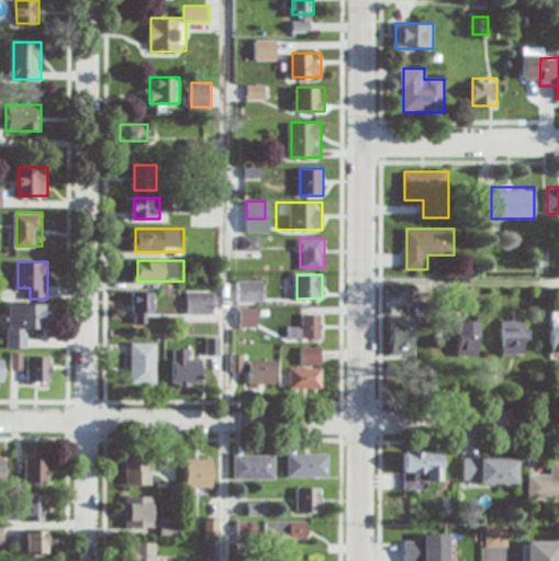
[(239,301),(265,301),(265,280),(239,280),(239,301)]
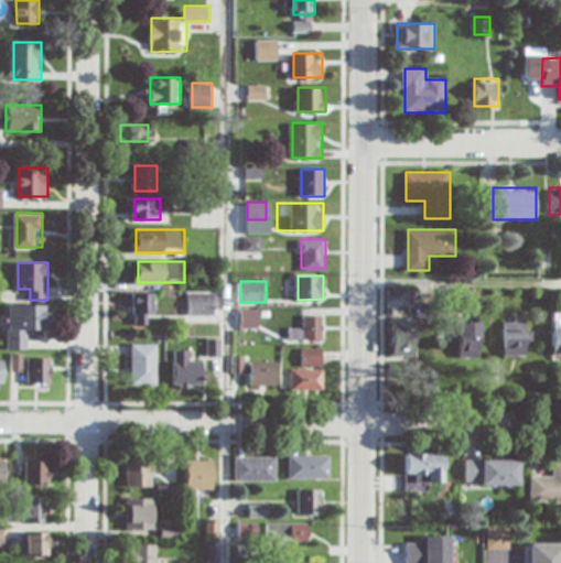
[(135,322),(155,322),(155,292),(135,292),(135,322)]
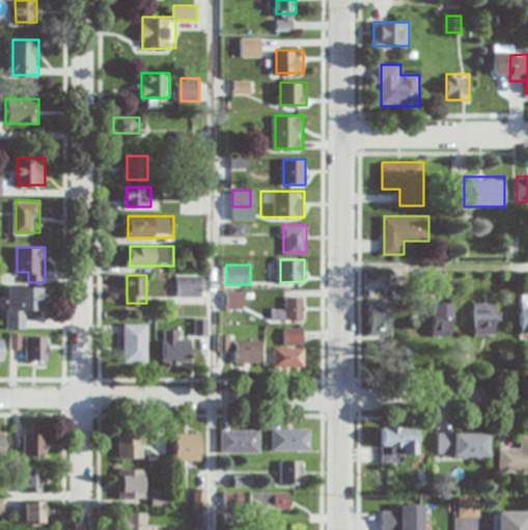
[(178,296),(203,296),(203,275),(178,275),(178,296)]
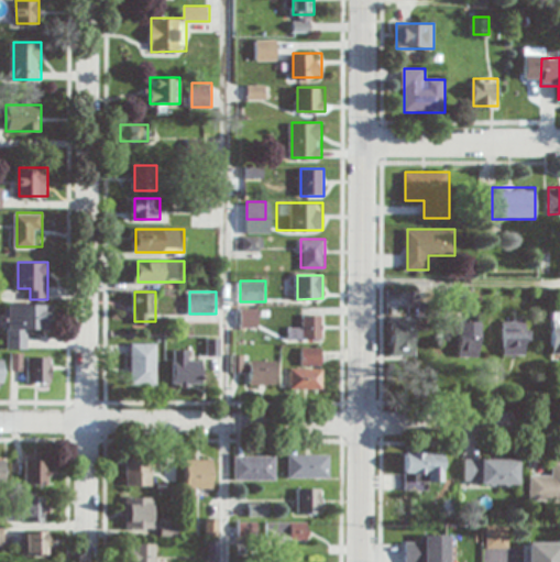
[(31,348),(31,327),(55,327),(54,304),(9,304),(10,348),(31,348)]
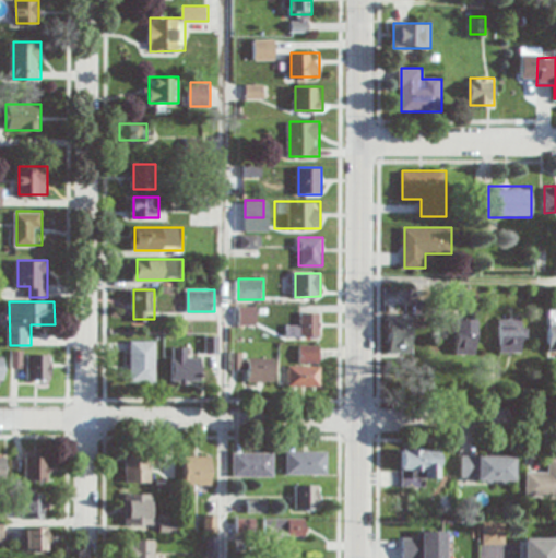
[(255,307),(241,307),(241,322),(255,321),(255,307)]
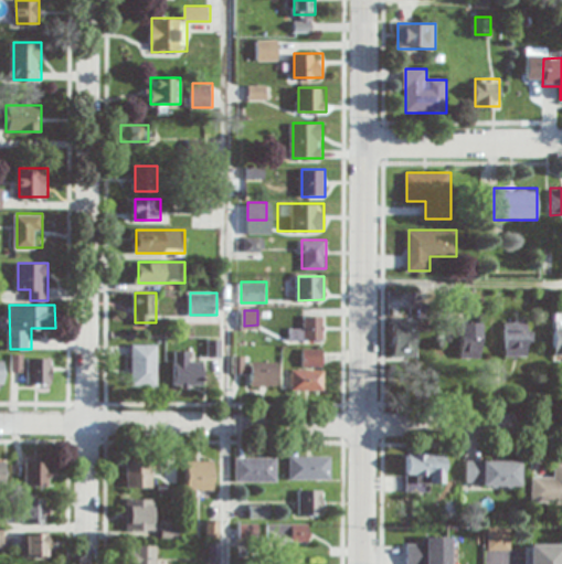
[(324,340),(324,316),(304,316),(304,328),(293,328),(293,340),(324,340)]
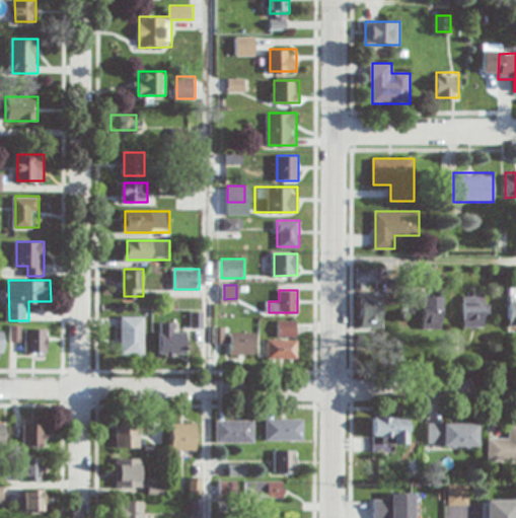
[(464,325),(489,325),(489,292),(464,292),(464,325)]
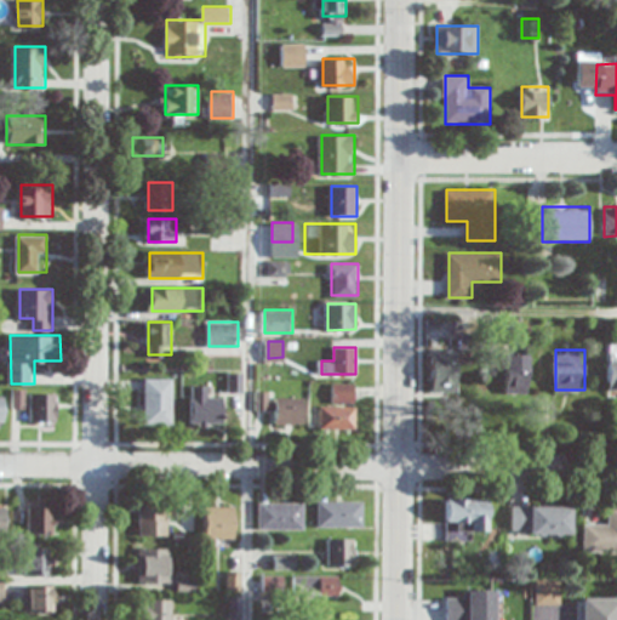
[(458,351),(432,351),(432,391),(458,391),(458,351)]
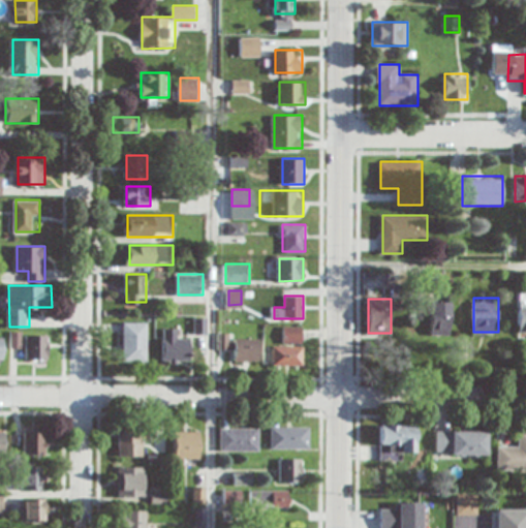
[(431,333),(451,333),(451,300),(431,300),(431,333)]
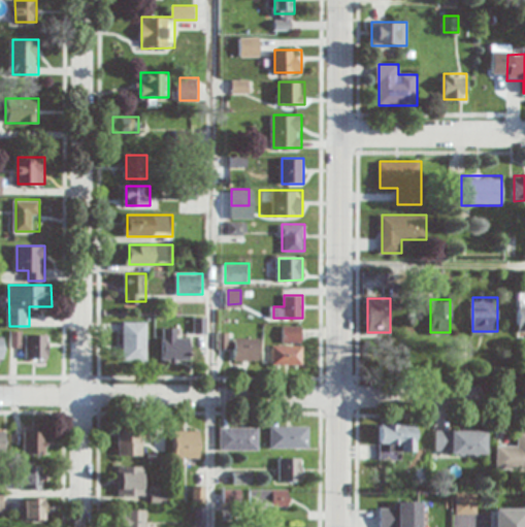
[(149,322),(125,322),(125,359),(149,359),(149,322)]
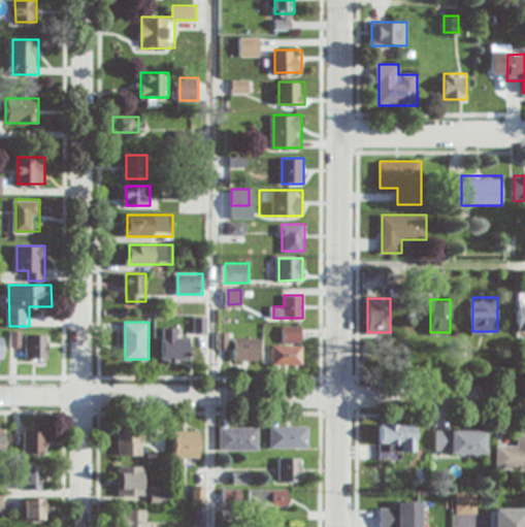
[(273,364),(302,364),(302,326),(285,326),(285,344),(273,344),(273,364)]
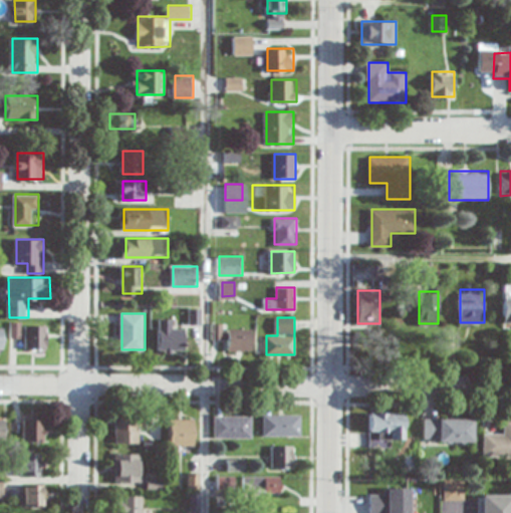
[(187,329),(177,329),(177,319),(160,319),(160,350),(187,350),(187,329)]
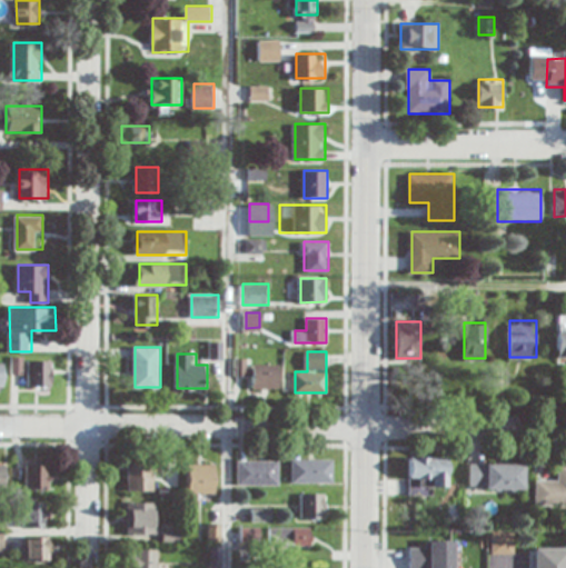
[(53,360),(30,360),(30,386),(53,386),(53,360)]
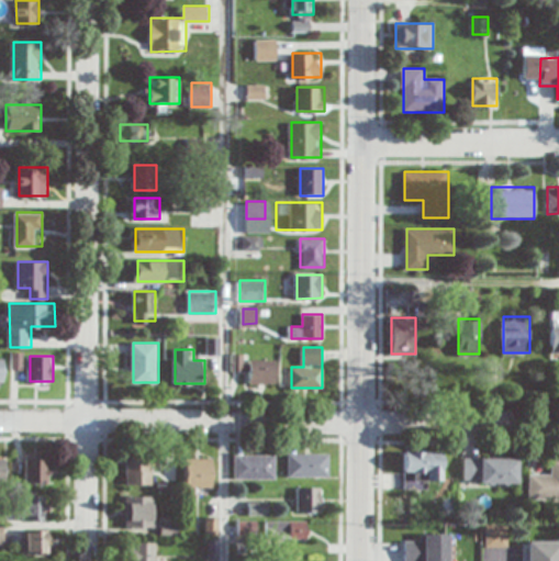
[(252,383),(278,383),(278,357),(234,357),(234,370),(252,370),(252,383)]
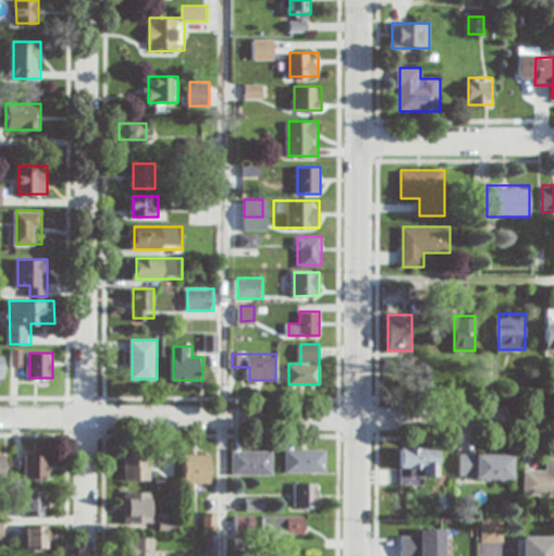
[(427,484),(427,473),(439,473),(439,446),(402,446),(402,484),(427,484)]
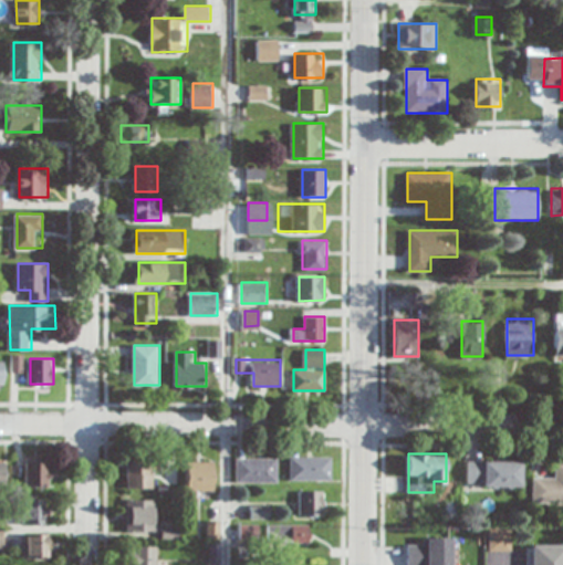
[(291,480),(333,480),(333,456),(291,456),(291,480)]
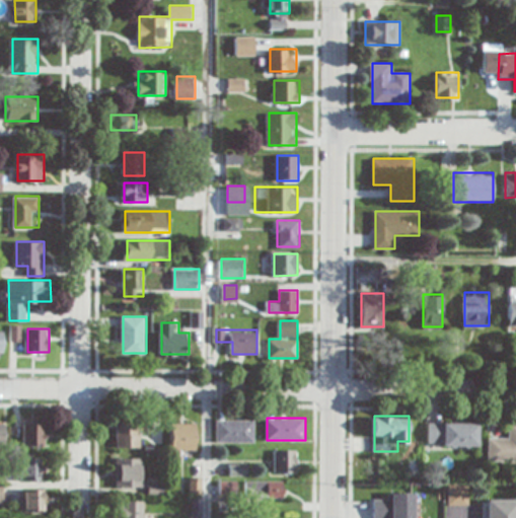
[(218,441),(255,441),(255,419),(218,419),(218,441)]
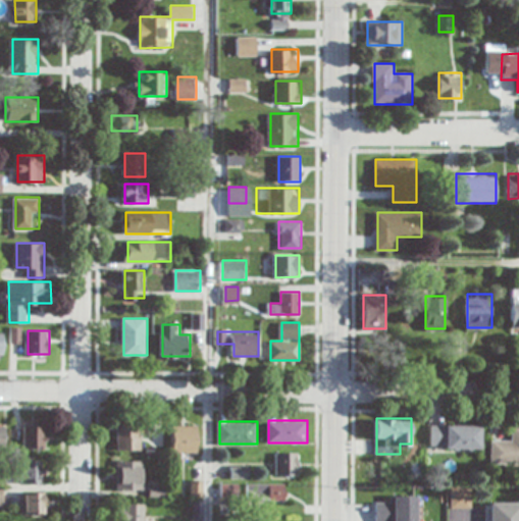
[(491,463),(518,463),(518,423),(512,424),(512,438),(491,438),(491,463)]
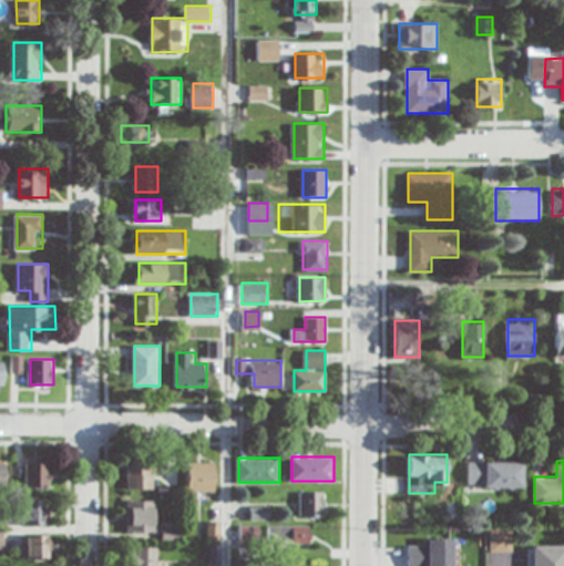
[(524,487),(524,461),(470,461),(470,487),(524,487)]
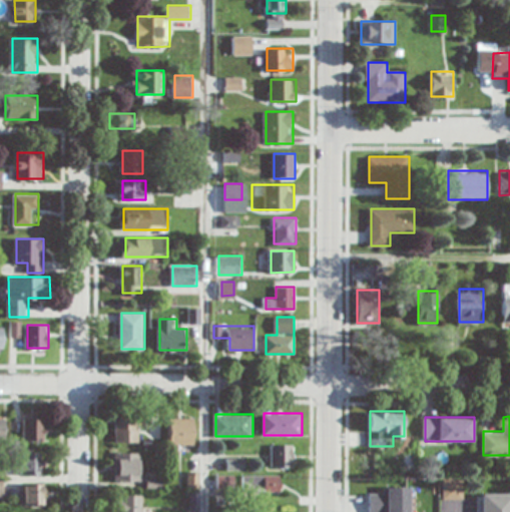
[(170,444),(195,444),(195,418),(170,418),(170,444)]
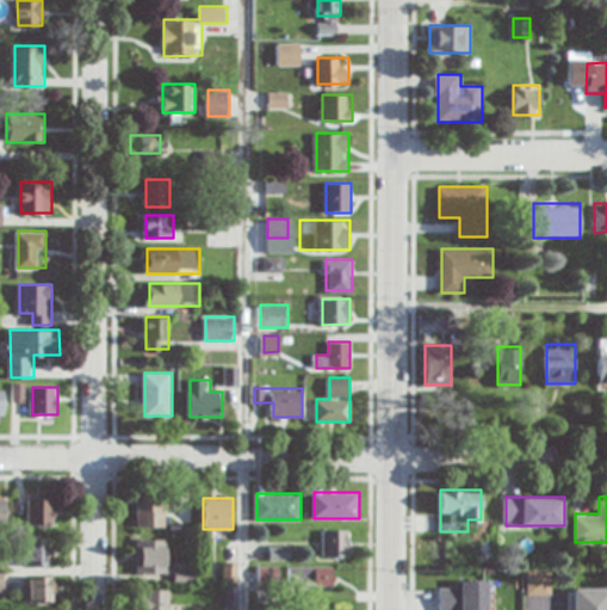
[(31,525),(55,525),(55,499),(31,499),(31,525)]
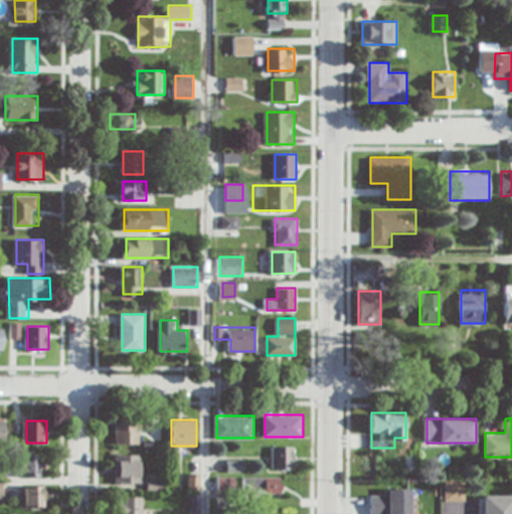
[(118,445),(140,445),(140,421),(118,421),(118,445)]
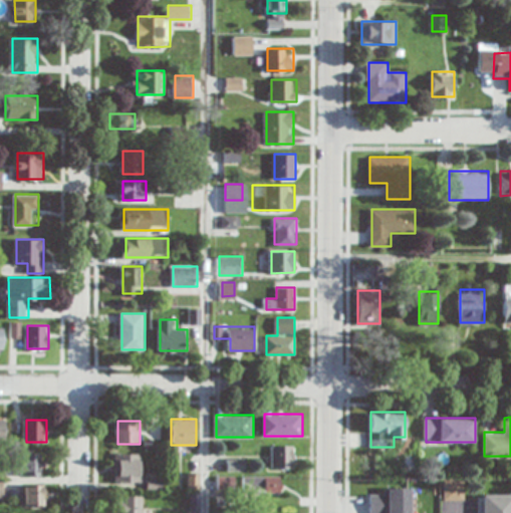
[(272,468),(294,468),(294,445),(272,445),(272,468)]
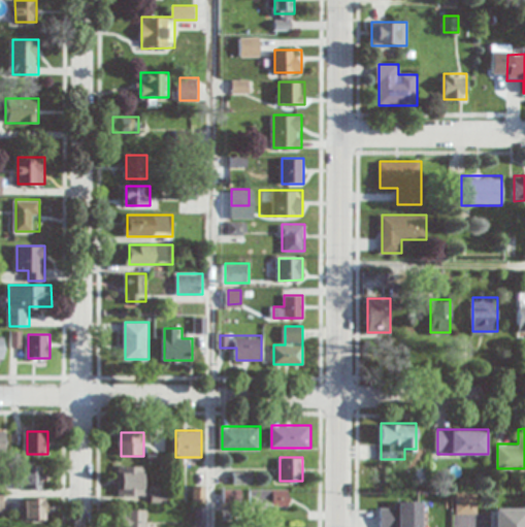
[(44,488),(44,463),(24,463),(24,488),(44,488)]
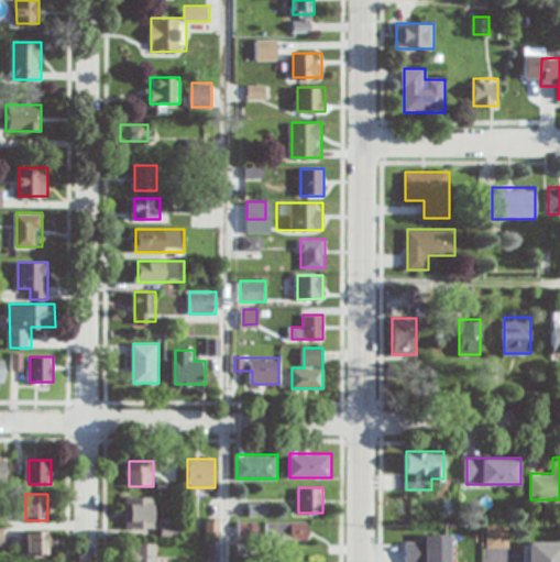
[(129,529),(155,529),(155,496),(129,496),(129,529)]
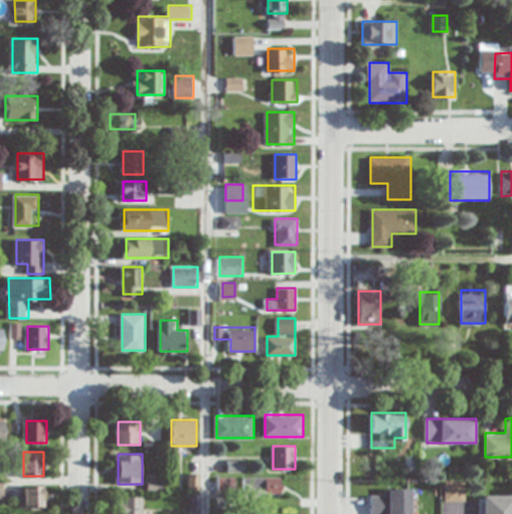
[(281,494),(281,477),(245,477),(245,494),(281,494)]
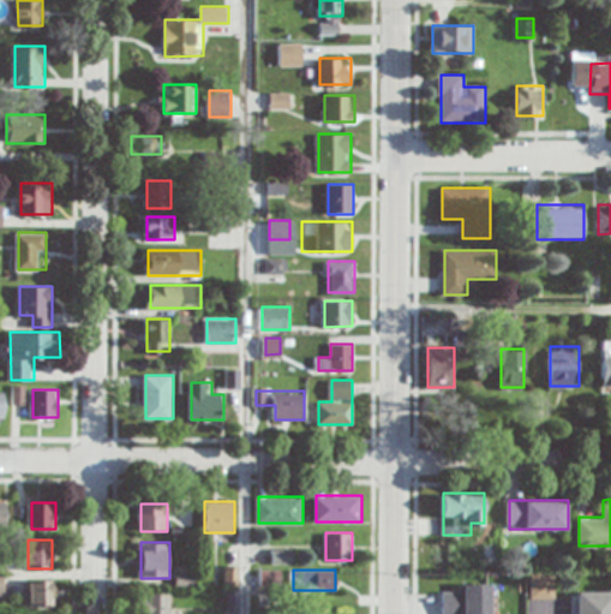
[(533,598),(556,598),(556,576),(533,576),(533,598)]
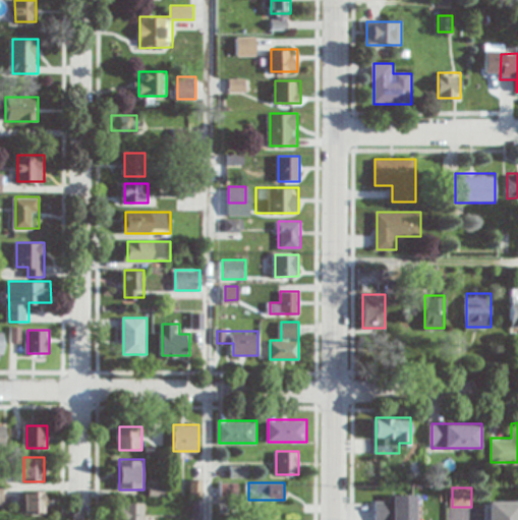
[(25,512),(47,512),(47,490),(25,490),(25,512)]
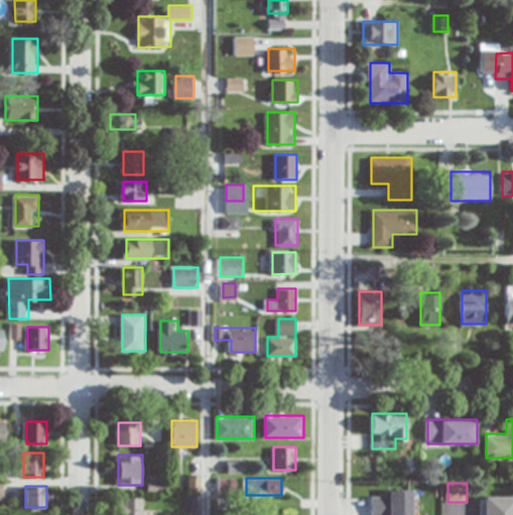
[(372,514),(386,514),(385,514),(412,514),(413,490),(384,490),(384,496),(372,496),(372,514)]
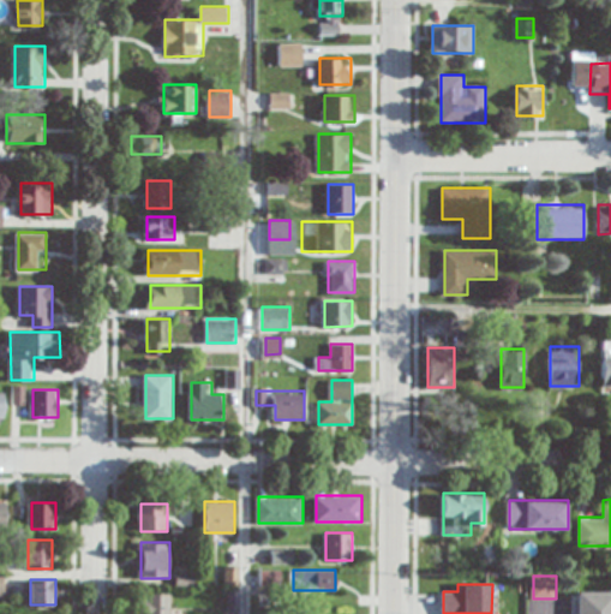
[(610,590),(579,591),(577,613),(610,613),(610,590)]
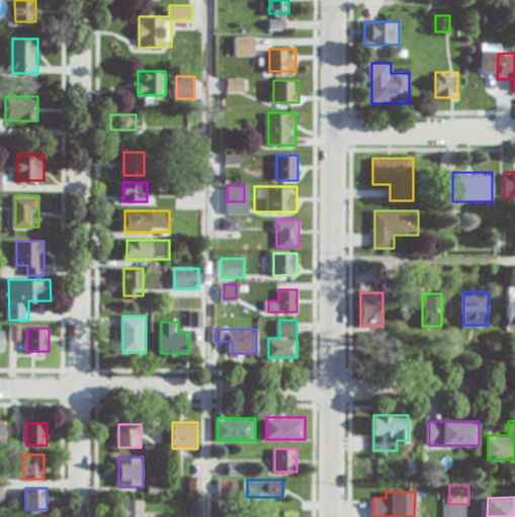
[(145,516),(145,499),(121,499),(121,516),(145,516)]
